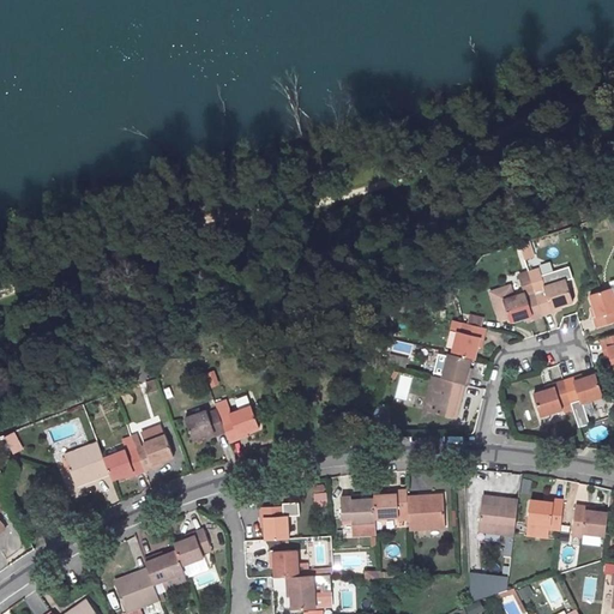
[(530,242),(521,246),(525,262),(536,258),(530,242)]
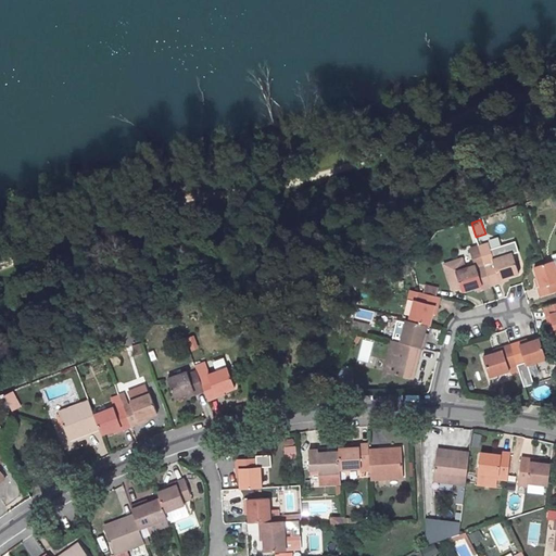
[(500,279),(507,276),(519,273),(513,253),(493,258),(491,254),(482,256),(492,285),(501,282),(500,279)]
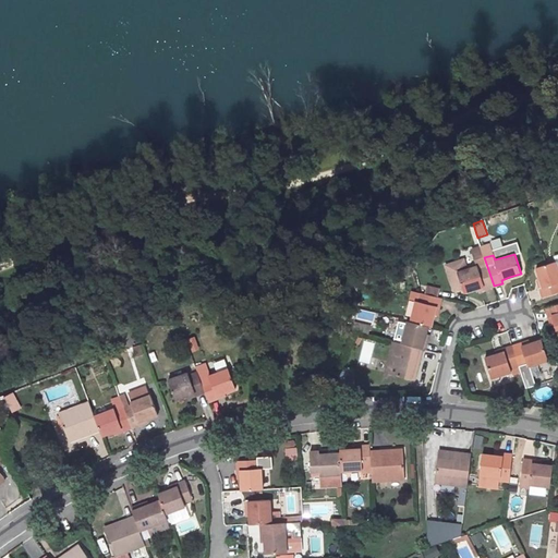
[(557,266),(556,261),(546,264),(536,267),(541,279),(543,288),(540,289),(542,298),(557,291),(557,266)]
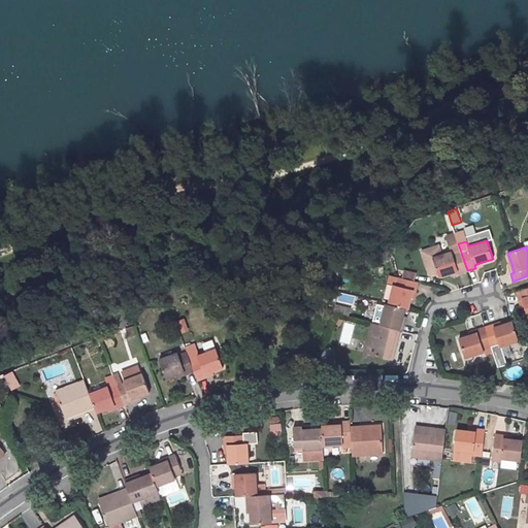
[(403,277),(413,281),(415,273),(405,270),(403,277)]
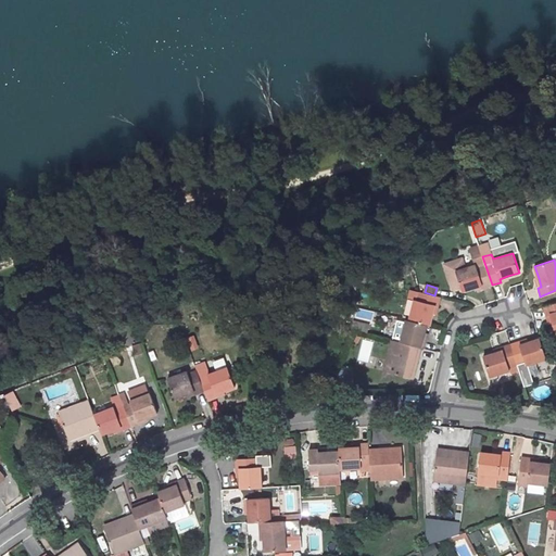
[(425,292),(419,291),(417,300),(414,300),(408,320),(427,325),(429,325),(432,313),(434,305),(438,306),(440,297),(434,295),(425,292)]
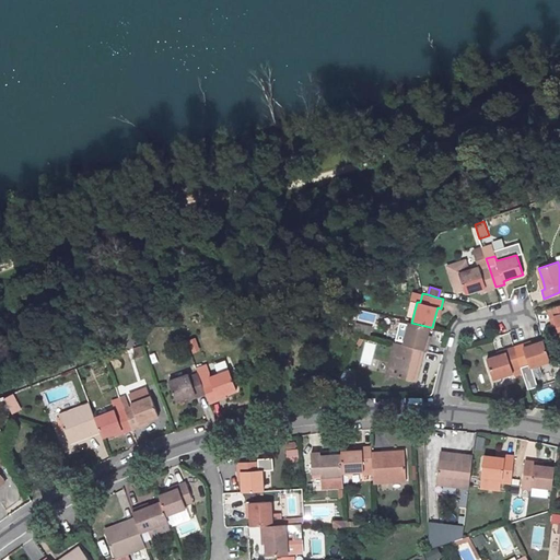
[(559,304),(547,308),(550,317),(553,317),(556,325),(559,337),(559,336),(559,304)]
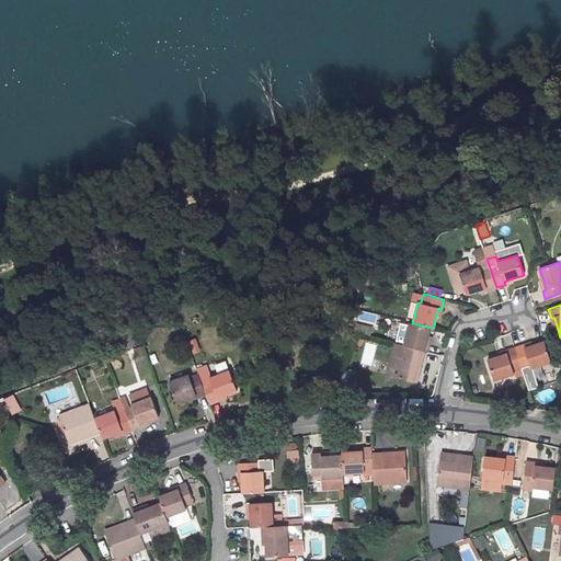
[(427,339),(428,335),(431,328),(412,323),(410,322),(404,344),(425,350),(428,351),(431,340),(427,339)]
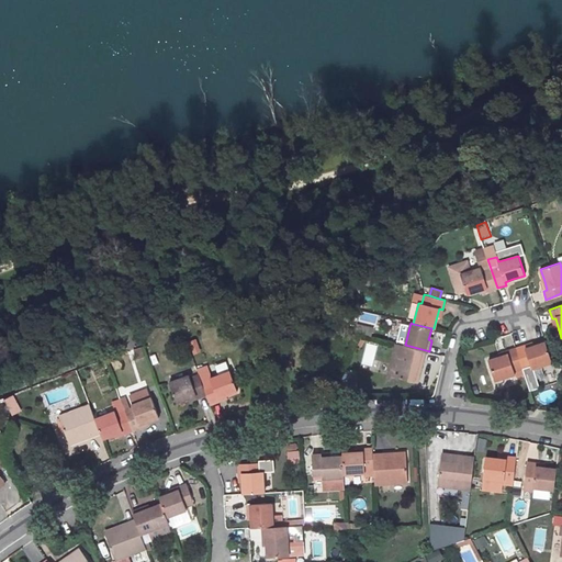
[(370,336),(372,328),(364,326),(362,334),(370,336)]
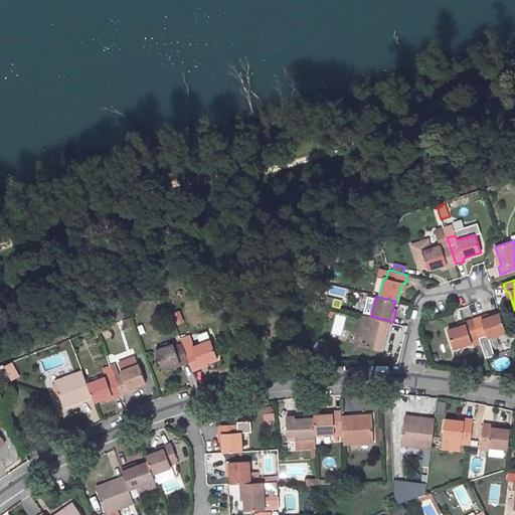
[(181,313),(174,315),(177,327),(184,325),(181,313)]
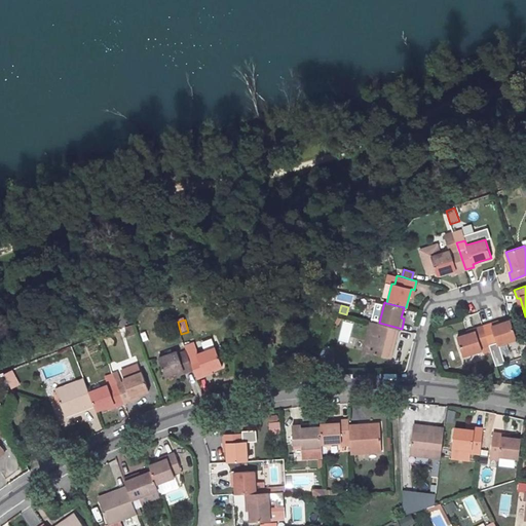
[(395,343),(399,328),(379,323),(370,321),(363,351),(387,358),(391,342),(395,343)]
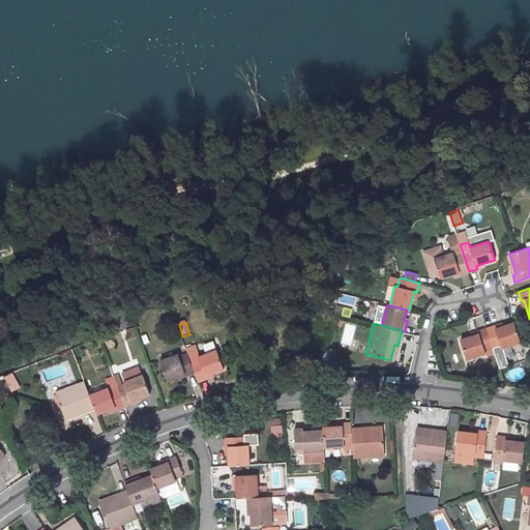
[(514,323),(504,326),(496,328),(495,325),(487,328),(493,348),(501,345),(502,348),(521,342),(514,323)]
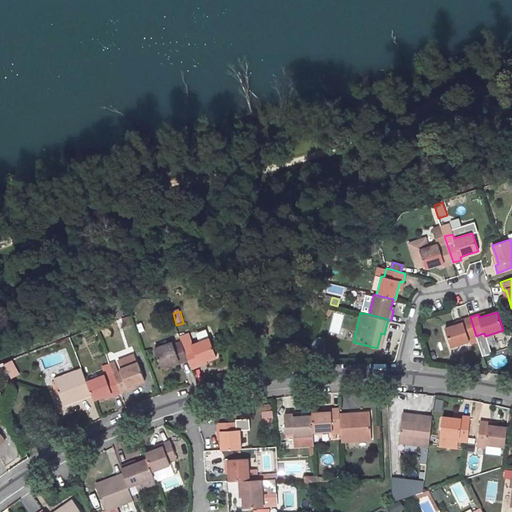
[(445,328),(451,346),(469,341),(468,338),(476,336),(470,317),(462,320),(463,323),(455,325),(445,328)]
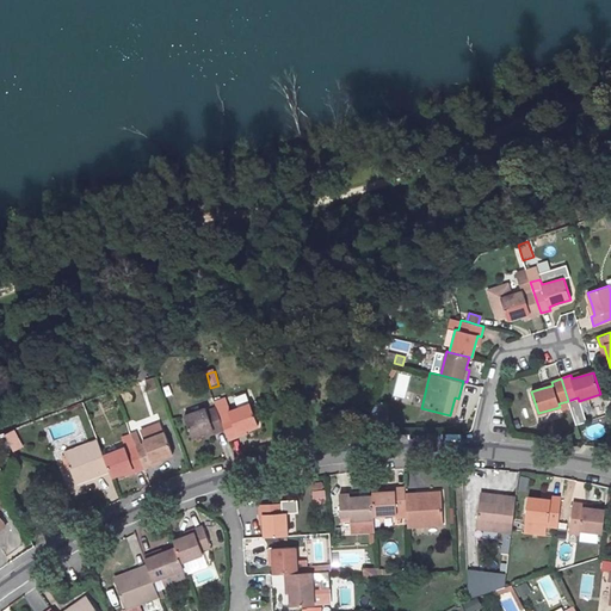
[(477,397),(480,388),(466,383),(462,393),(477,397)]
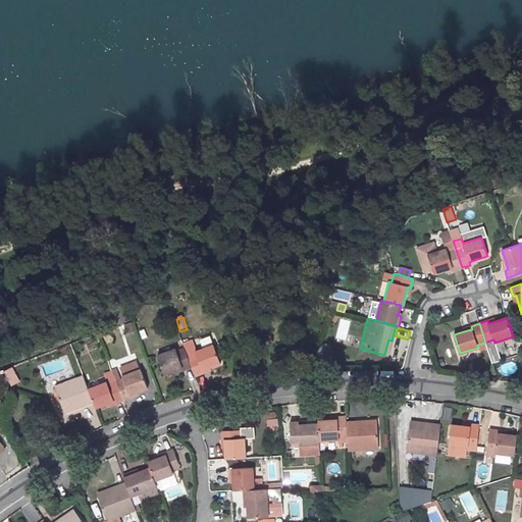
[(210,336),(200,338),(201,346),(211,345),(210,336)]
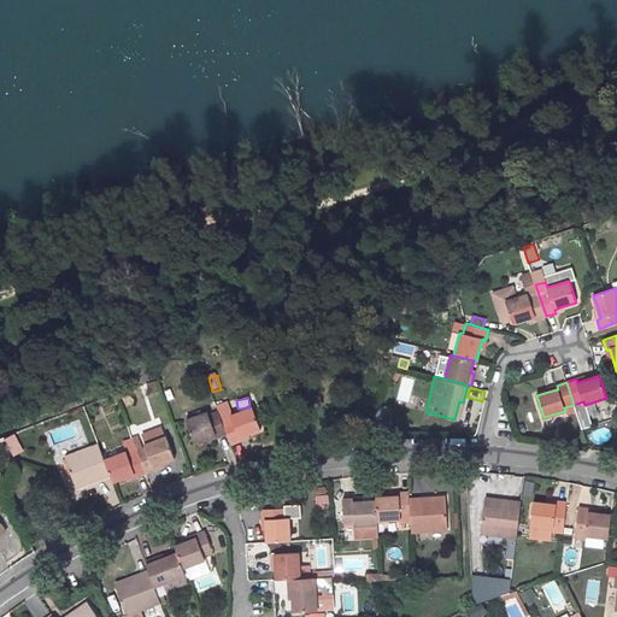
[(240,436),(248,433),(260,428),(252,406),(231,415),(233,418),(223,422),(227,432),(231,444),(241,440),(240,436)]
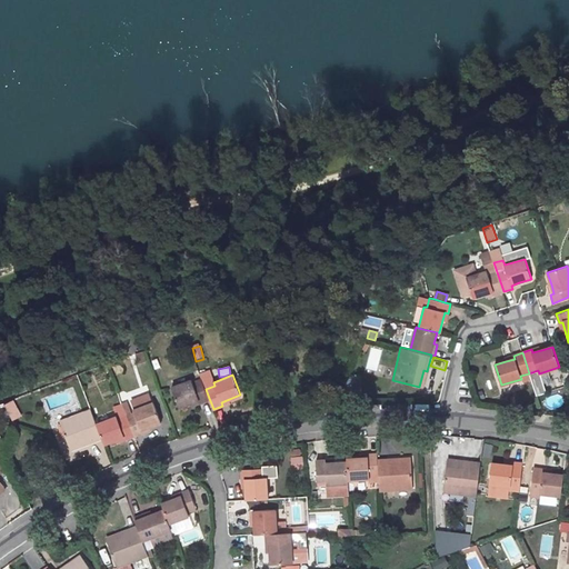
[(209,398),(206,389),(201,378),(192,381),(191,379),(171,387),(179,407),(190,402),(198,399),(200,402),(209,398)]
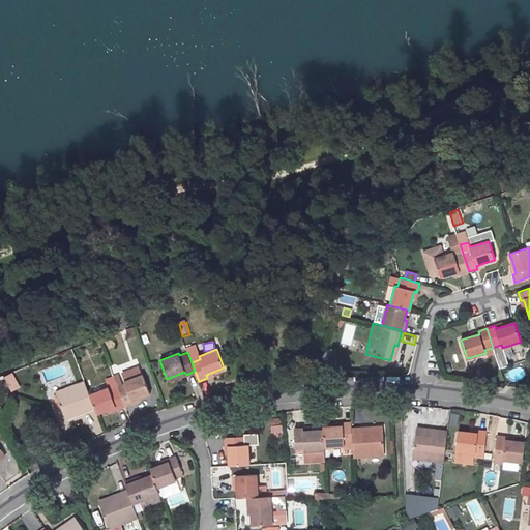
[(121,372),(125,383),(117,386),(125,406),(134,403),(131,400),(140,396),(150,392),(140,365),(121,372)]
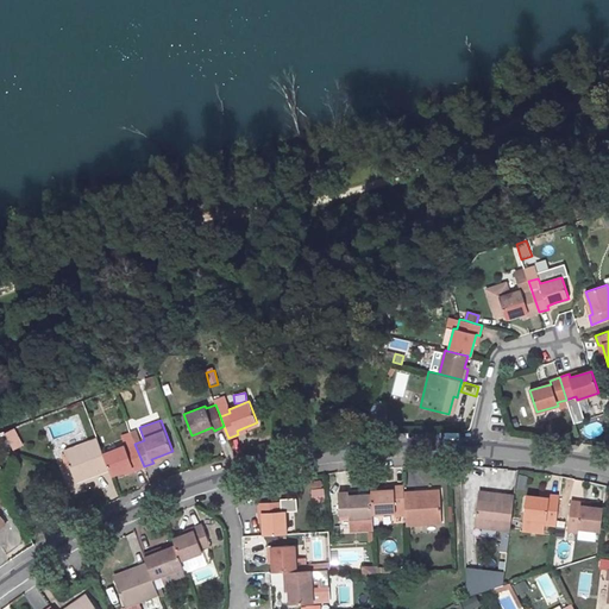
[(16,429),(6,434),(13,452),(24,447),(16,429)]
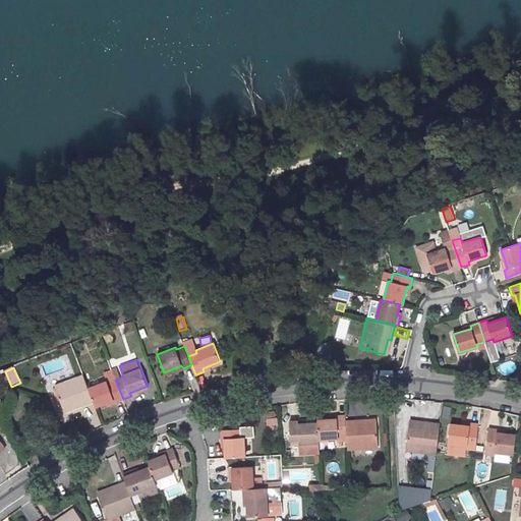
[(78,407),(94,401),(89,387),(83,374),(55,386),(63,409),(77,403),(78,407)]
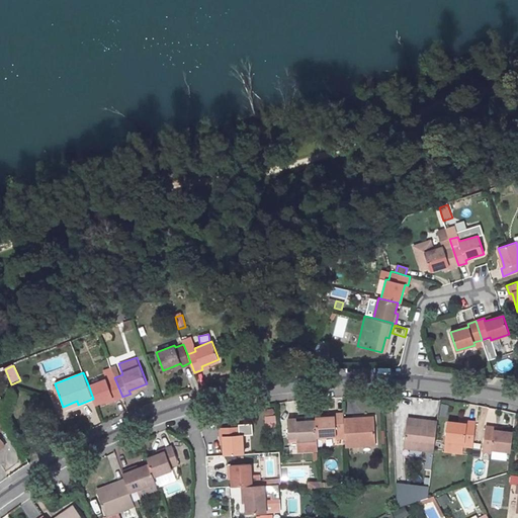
[(95,404),(104,400),(112,397),(114,400),(122,397),(114,377),(106,380),(105,378),(88,384),(93,399),(95,404)]
